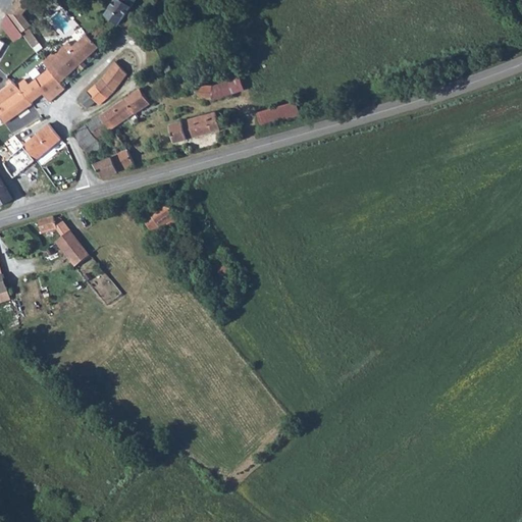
[(31,0),(17,0),(9,14),(24,32),(33,24),(24,14),(34,1),(31,0)]
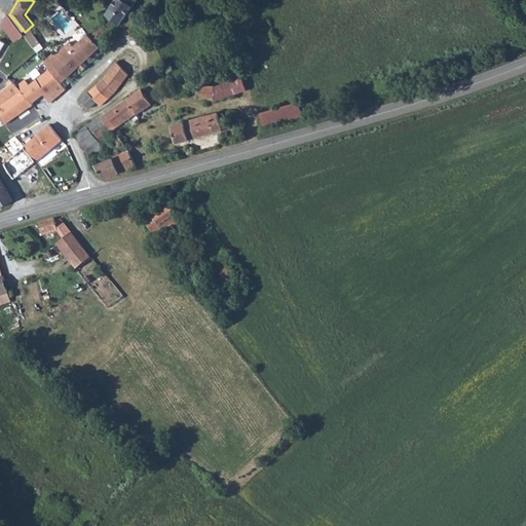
[(116,0),(106,15),(118,25),(119,25),(137,0),(116,0)]
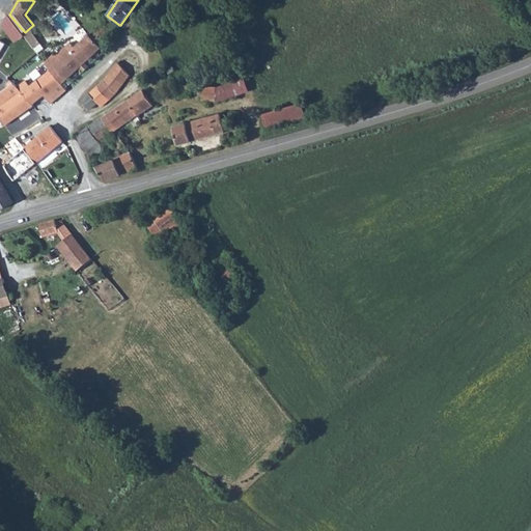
[(114,31),(119,25),(107,16),(103,22),(114,31)]
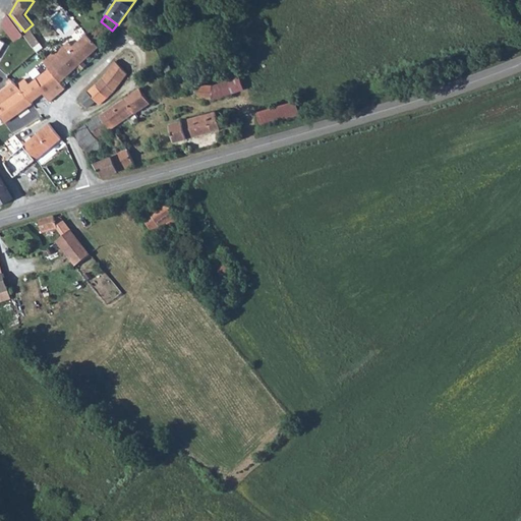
[(59,80),(61,82),(101,46),(100,45),(88,34),(73,46),(69,42),(56,54),(60,58),(49,68),(59,80)]
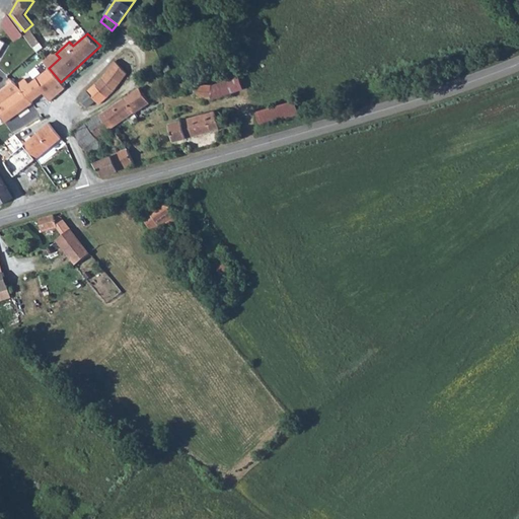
[(116,61),(102,78),(115,90),(128,73),(116,61)]
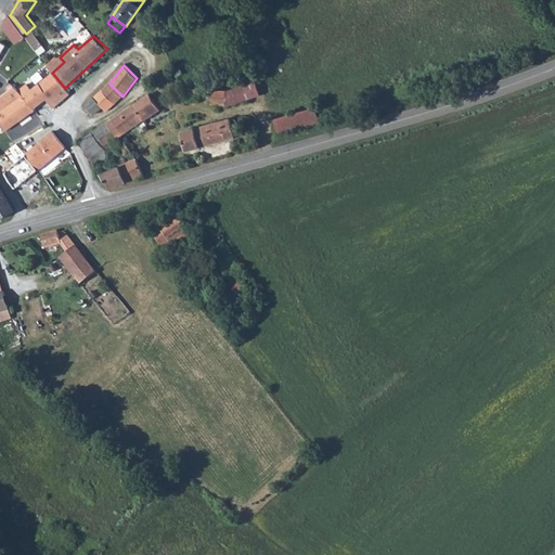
[(23,95),(35,108),(46,100),(63,86),(52,73),(31,90),(27,85),(18,91),(24,94),(23,95)]
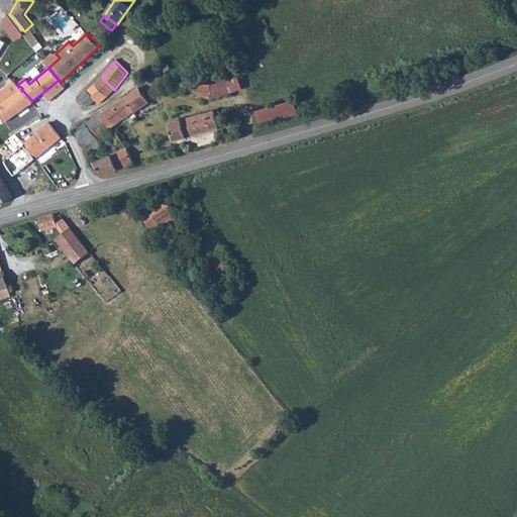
[(238,76),(212,84),(212,97),(212,99),(243,88),(238,76)]
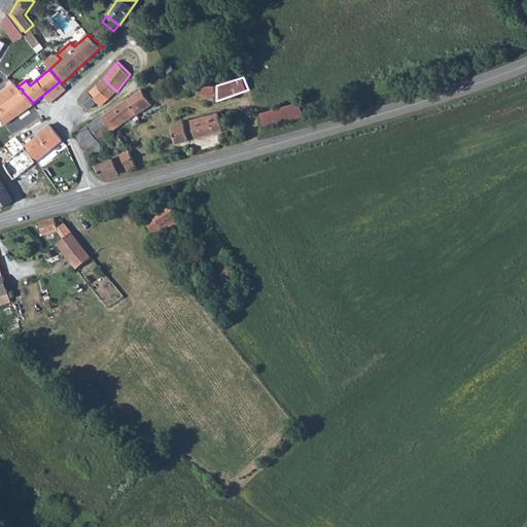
[(33,104),(33,103),(22,91),(23,90),(18,86),(11,79),(7,82),(9,84),(0,92),(0,117),(5,125),(33,104)]
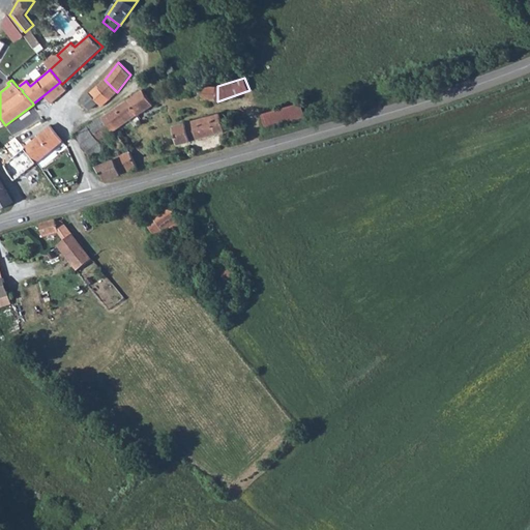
[(109,99),(117,92),(105,80),(97,86),(109,99)]
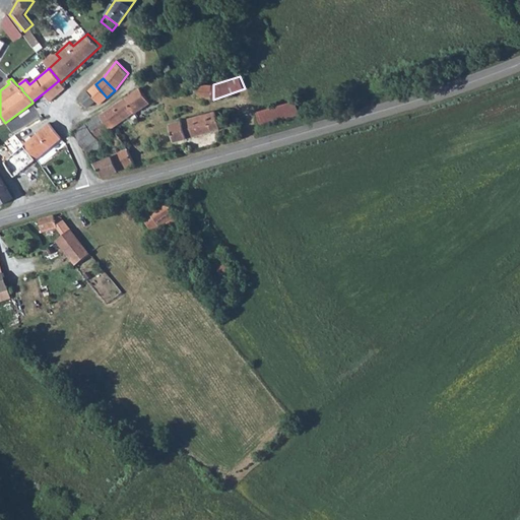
[(59,80),(43,93),(50,102),(65,88),(61,82),(59,80)]
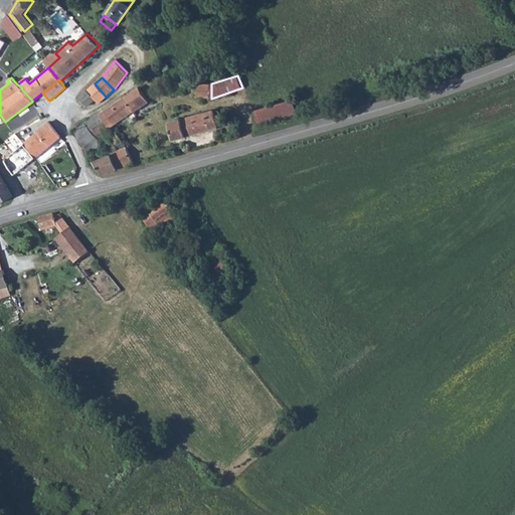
[(88,107),(95,100),(99,104),(106,97),(95,83),(78,98),(88,107)]
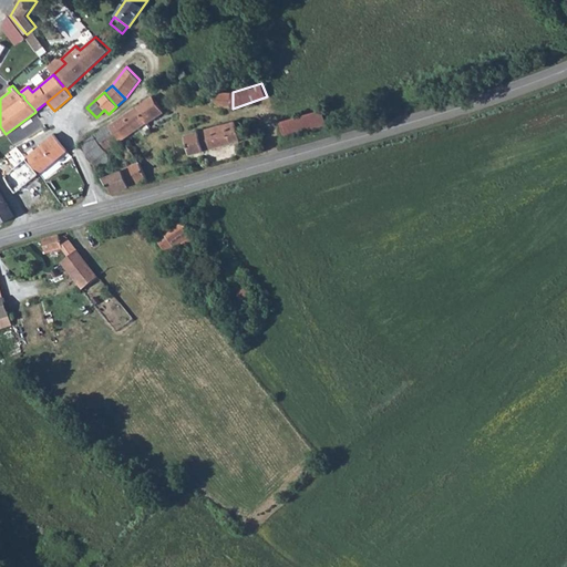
[(215,92),(215,106),(233,106),(233,92),(215,92)]
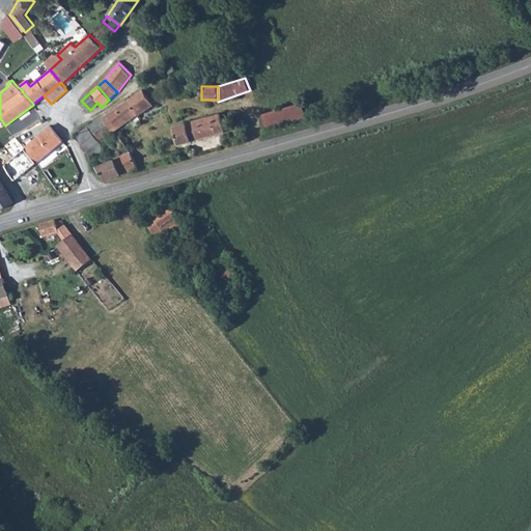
[(155,105),(144,90),(142,89),(127,100),(138,114),(138,115),(155,105)]
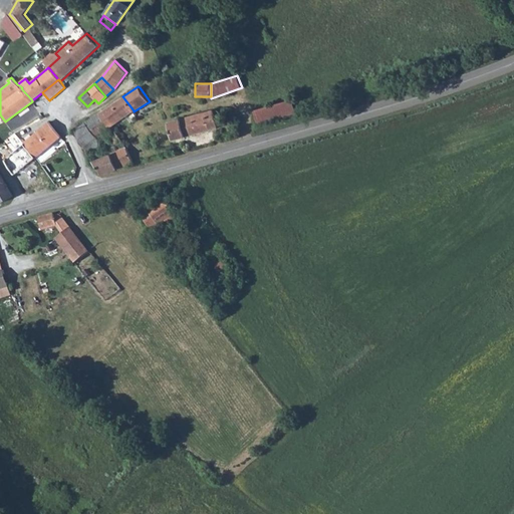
[(134,110),(122,96),(98,114),(108,129),(134,110)]
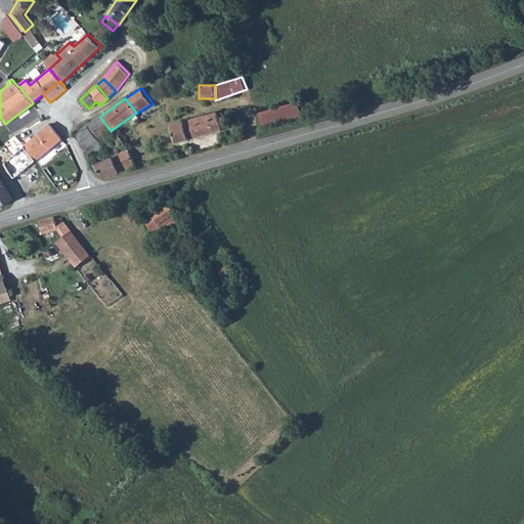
[(302,115),(298,101),(259,113),(263,126),(302,115)]
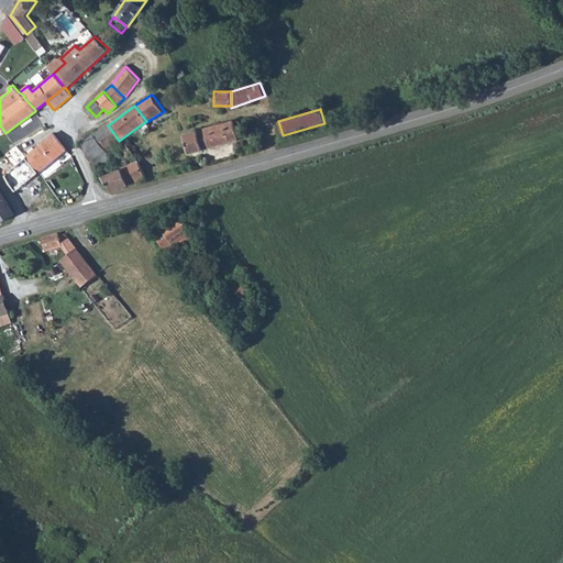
[(239,140),(233,121),(185,134),(189,153),(239,140)]
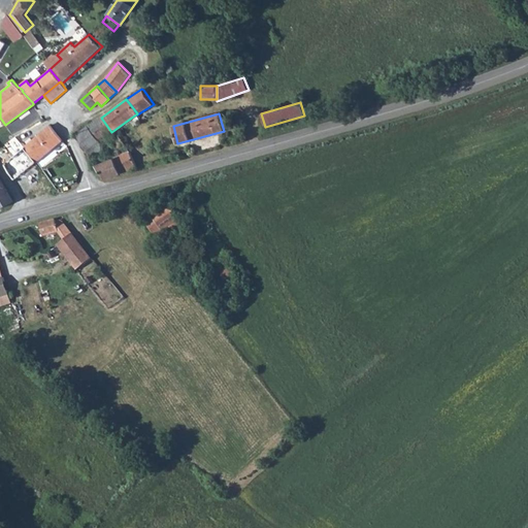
[(111,132),(101,118),(88,126),(99,141),(101,144),(107,140),(104,136),(111,132)]
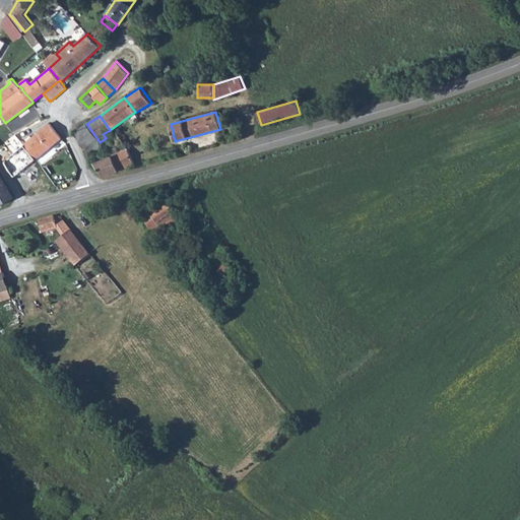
[(61,138),(50,123),(24,144),(37,158),(61,138)]
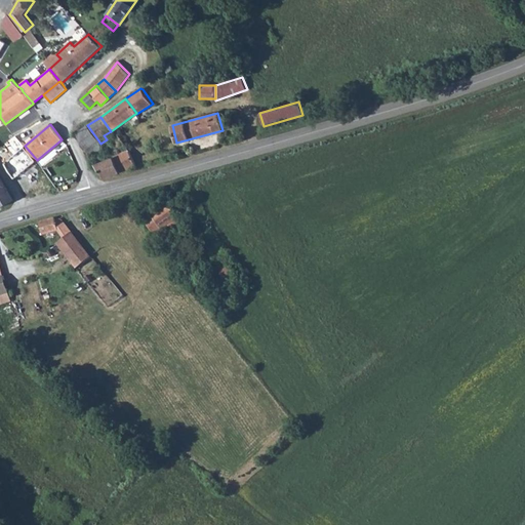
[(75,134),(86,150),(98,140),(87,125),(75,134)]
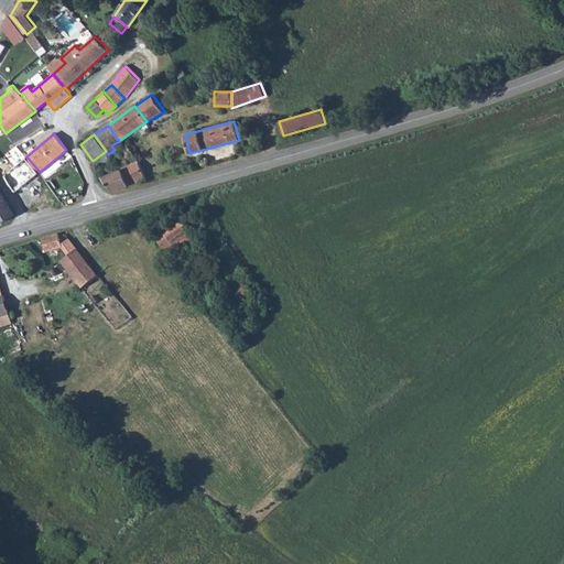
[(127,143),(118,149),(127,163),(129,166),(122,169),(129,185),(147,177),(139,162),(130,148),(127,143)]
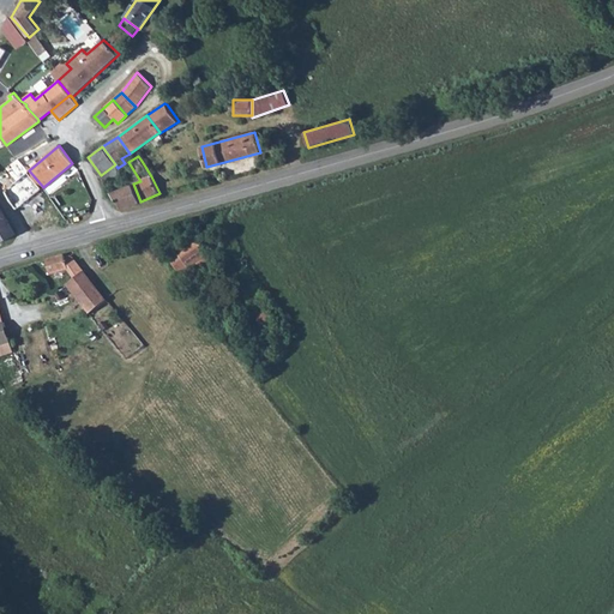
[(118,168),(115,164),(101,175),(107,184),(121,173),(118,168)]
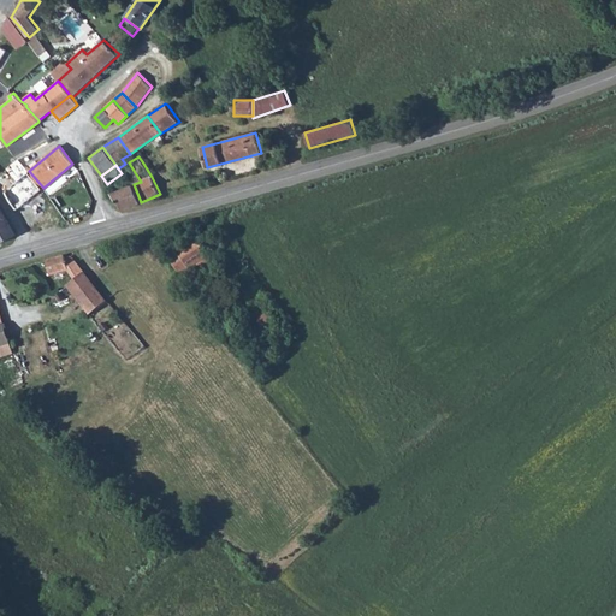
[(5,193),(16,211),(30,199),(12,176),(5,181),(11,188),(5,193)]
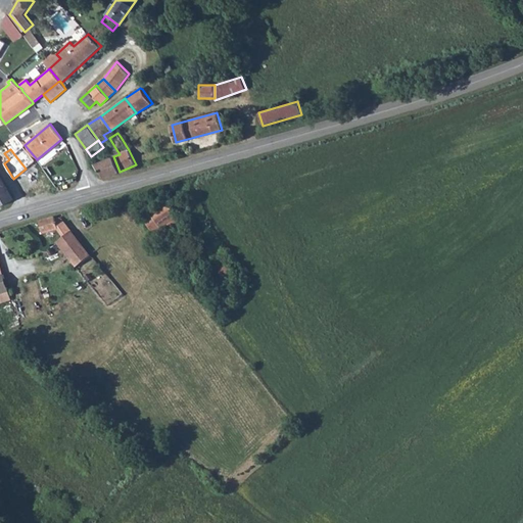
[(104,177),(120,172),(113,156),(95,163),(104,177)]
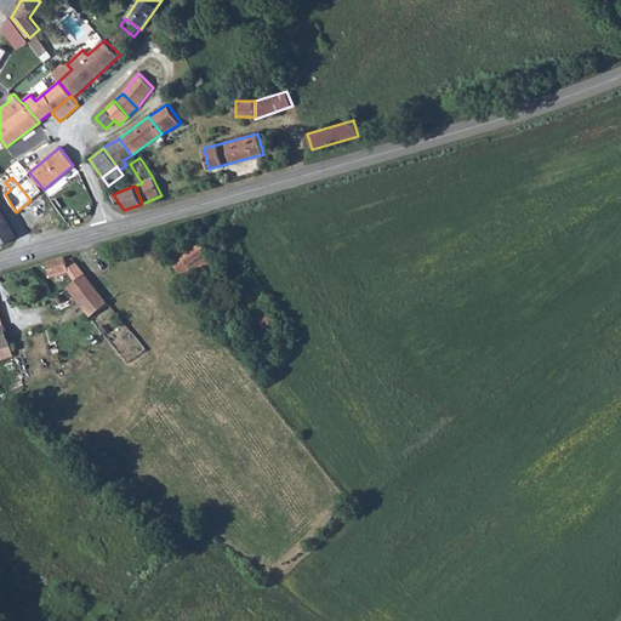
[(16,237),(0,209),(0,243),(1,245),(16,237)]
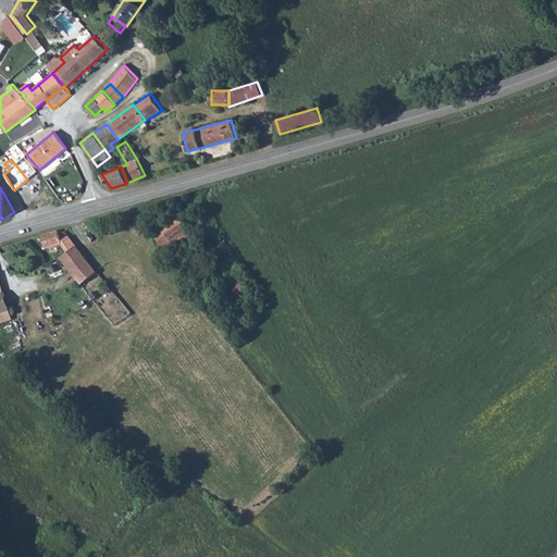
[(156,236),(164,249),(172,243),(177,250),(194,238),(178,217),(161,229),(162,230),(156,236)]
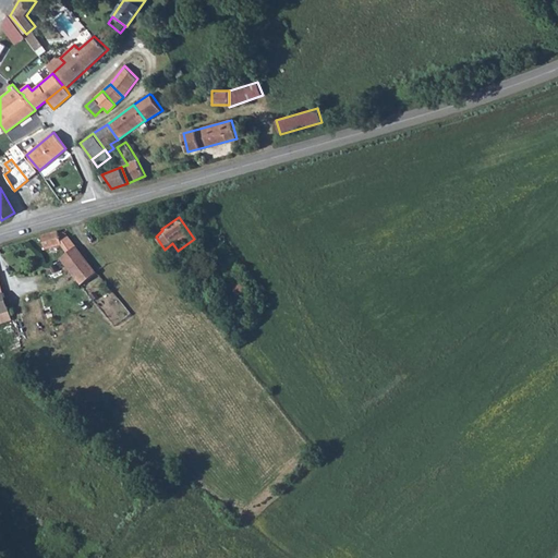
[(192,222),(201,237),(208,232),(199,218),(192,222)]
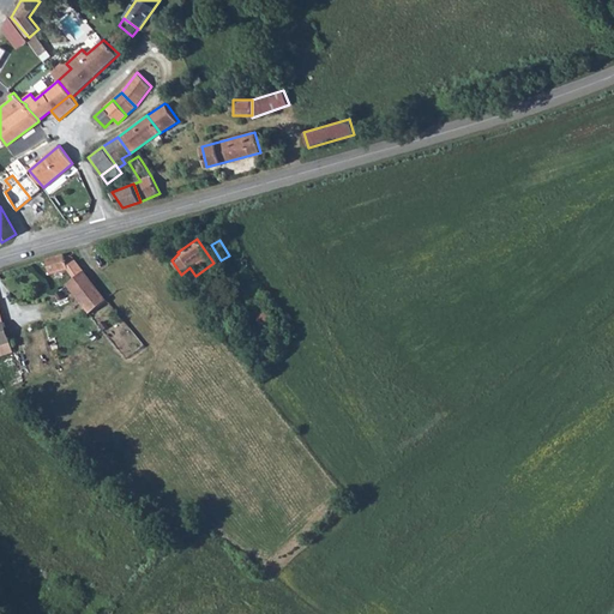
[(78,277),(67,286),(90,314),(107,301),(72,257),(70,257),(68,257),(67,257),(66,258),(65,259),(65,256),(46,260),(50,275),(72,269),(78,277)]
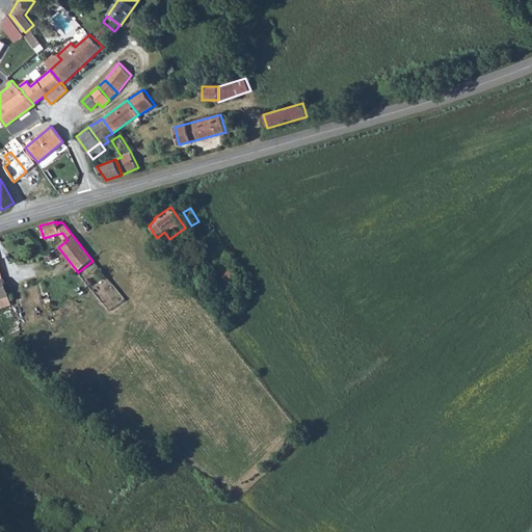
[(4,280),(0,281),(0,299),(9,297),(4,280)]
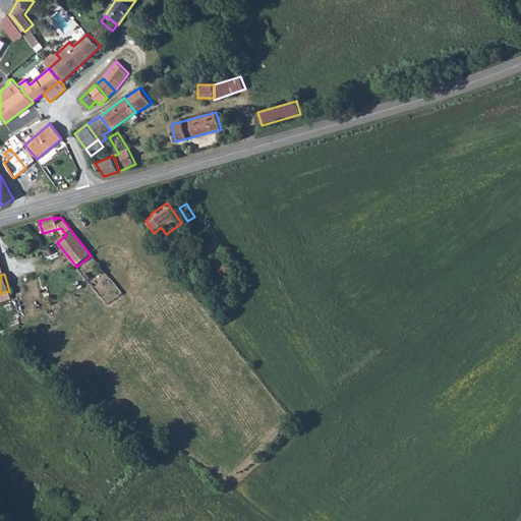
[(0,301),(11,299),(9,291),(0,293),(0,301)]
